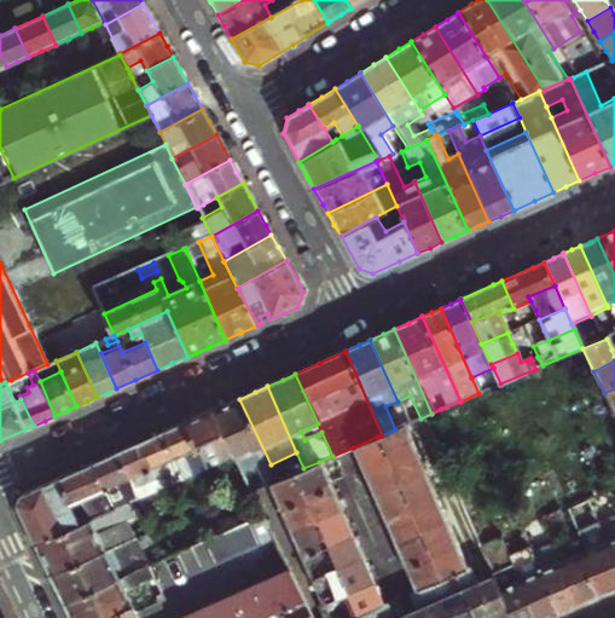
[(614,388),(604,393),(614,416),(614,415),(614,388)]
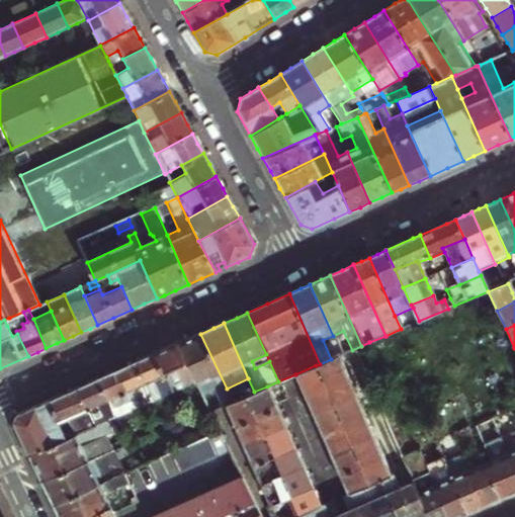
[(227,389),(200,334),(190,338),(177,344),(195,382),(201,397),(211,392),(219,407),(228,403),(233,401),(227,389)]
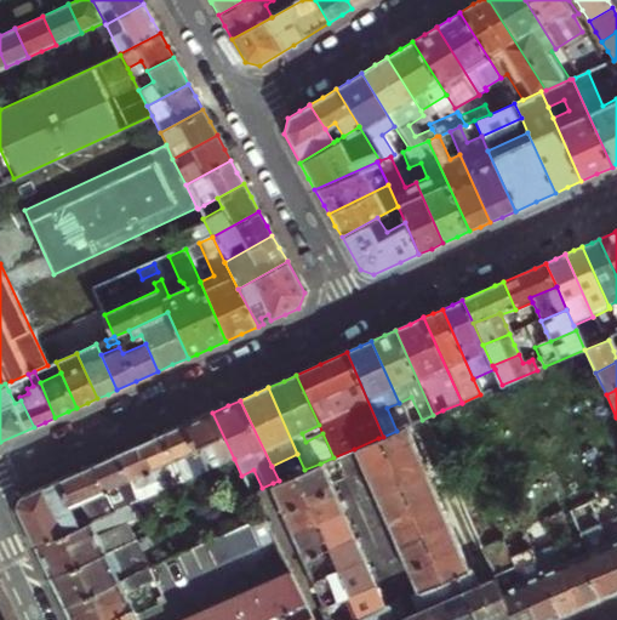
[(234,459),(212,413),(200,417),(184,425),(205,471),(234,459)]
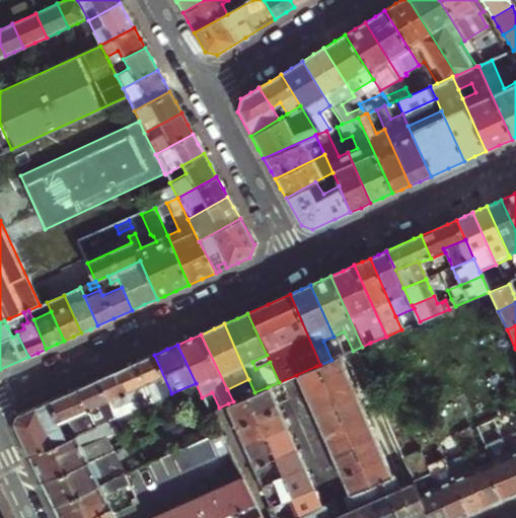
[(171,393),(154,355),(145,359),(134,364),(152,401),(171,393)]
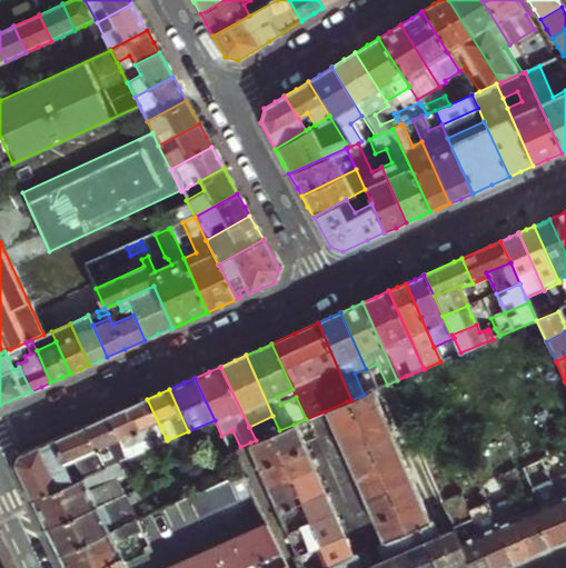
[(347,401),(358,426),(380,416),(376,407),(370,392),(364,395),(351,400),(347,401)]
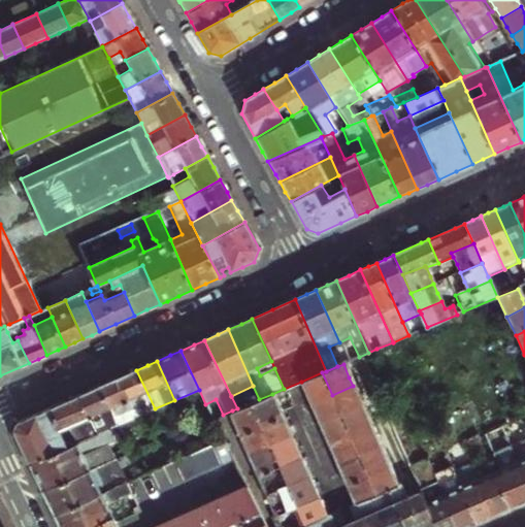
[(155,408),(136,370),(126,375),(117,380),(133,419),(155,408)]
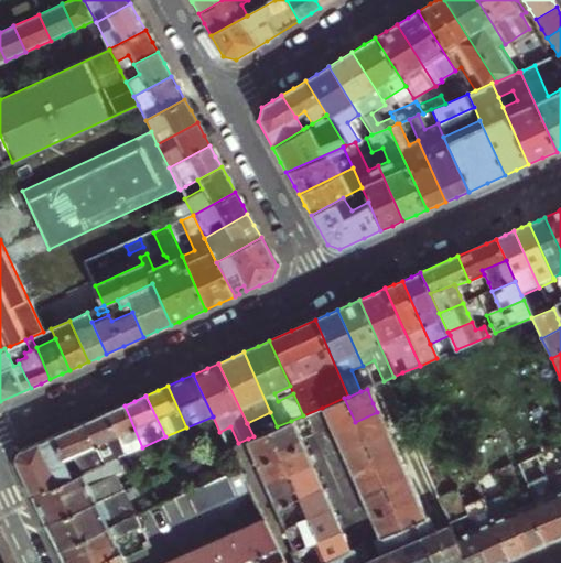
[(332,431),(355,422),(344,398),(322,408),(328,422),(332,431)]
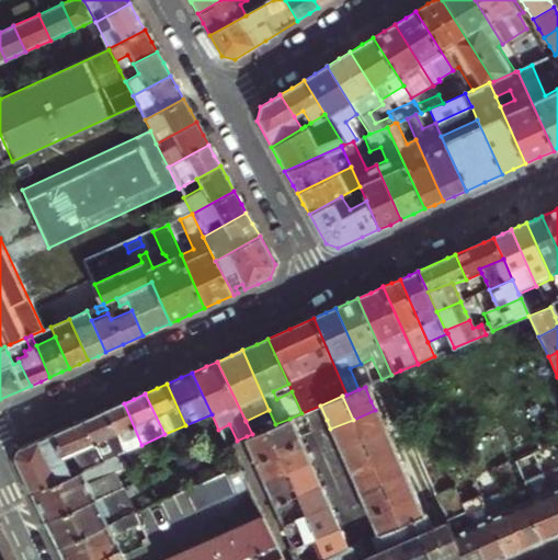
[(141,445),(124,403),(114,407),(104,411),(123,453),(141,445)]
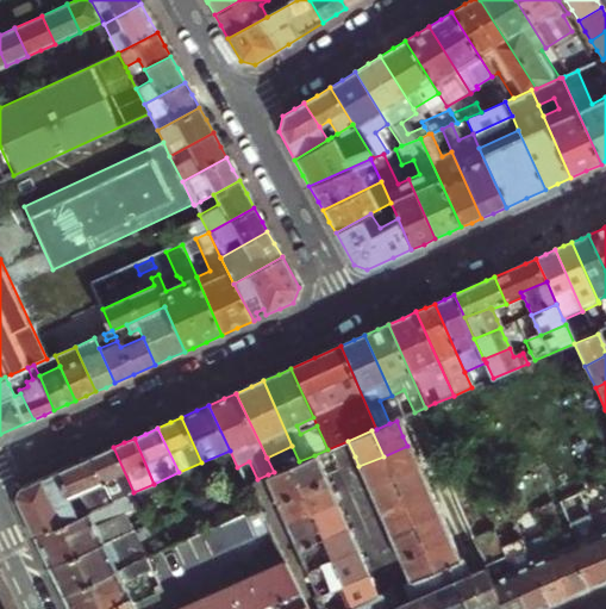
[(383,457),(392,478),(417,468),(413,460),(407,446),(383,457)]
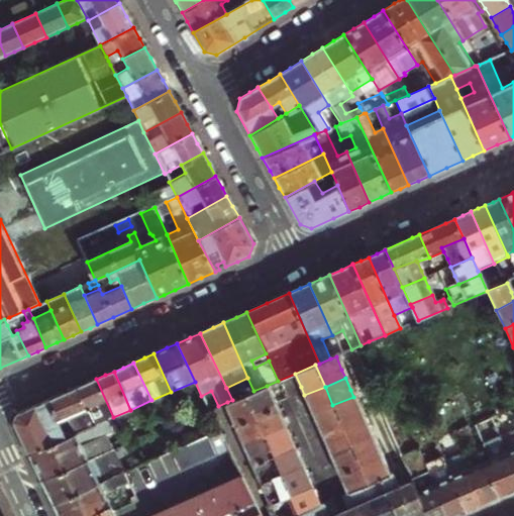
[(113,417),(96,379),(87,384),(76,388),(93,426),(106,420),(113,417)]
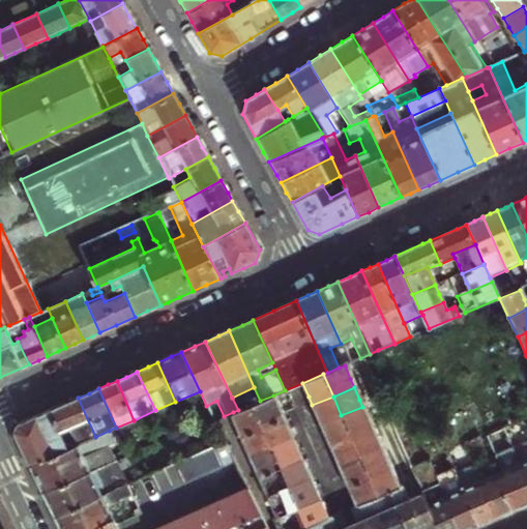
[(260,401),(253,404),(262,427),(283,417),(279,408),(273,395),(260,401)]
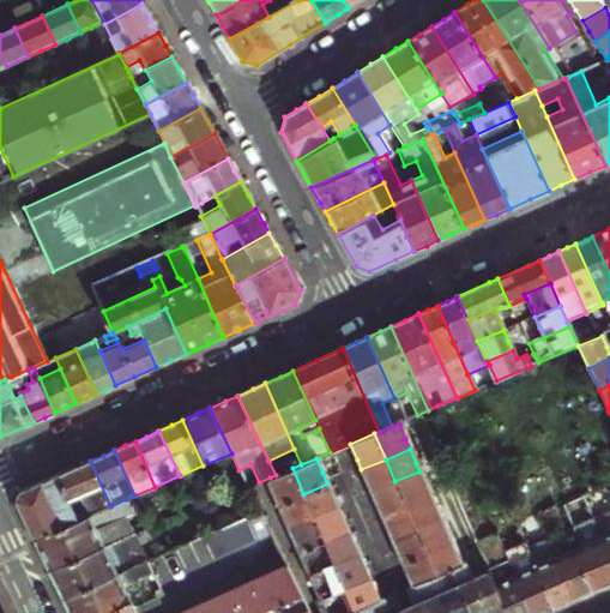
[(370,492),(394,481),(386,460),(361,469),(366,481),(370,492)]
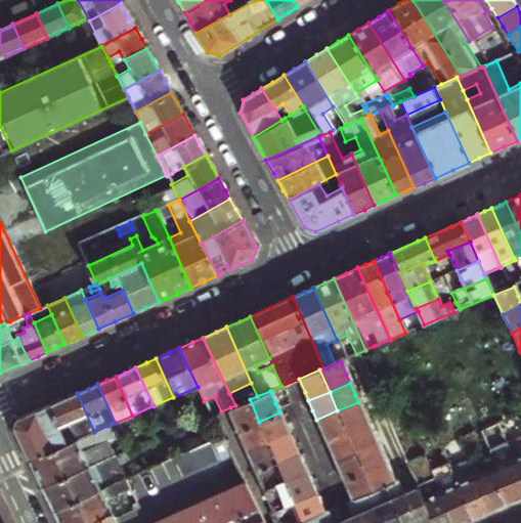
[(94,432),(77,393),(63,399),(48,406),(59,431),(76,424),(82,437),(94,432)]
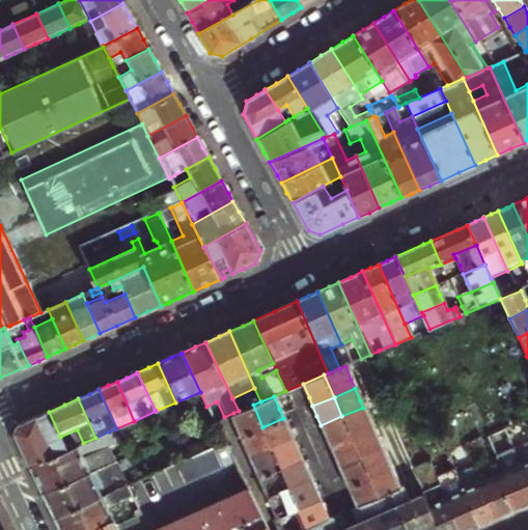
[(239,425),(243,436),(262,427),(253,405),(239,411),(233,413),(239,425)]
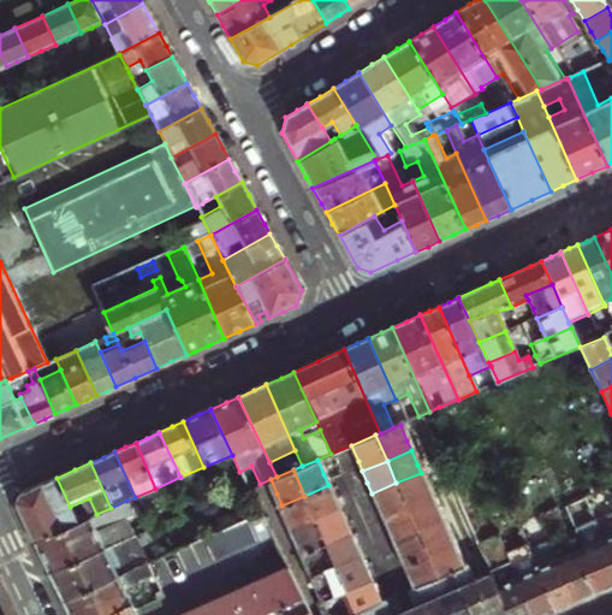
[(396,483),(406,509),(432,498),(427,489),(421,473),(396,483)]
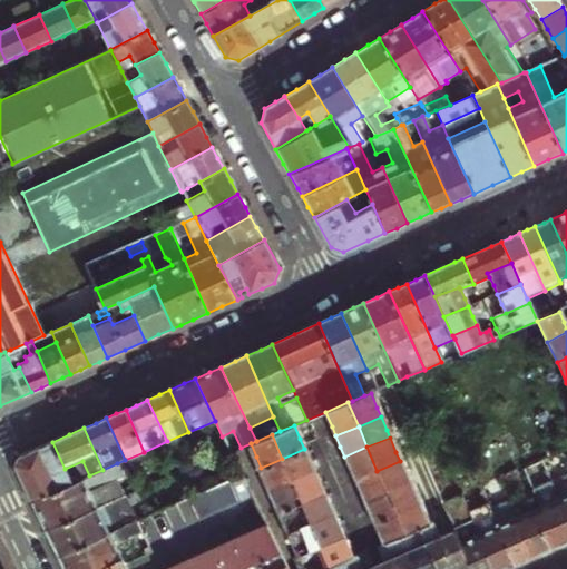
[(65,469),(52,442),(16,459),(15,461),(12,466),(20,482),(30,502),(71,484),(65,469)]
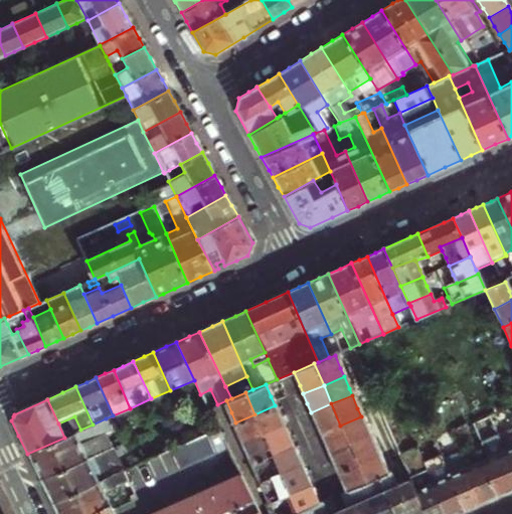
[(320,434),(340,425),(331,403),(311,412),(316,423),(320,434)]
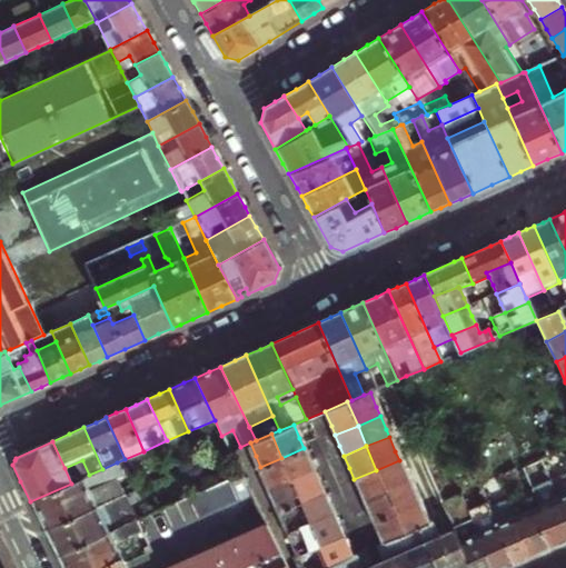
[(308,459),(304,448),(281,458),(290,478),(313,468),(308,459)]
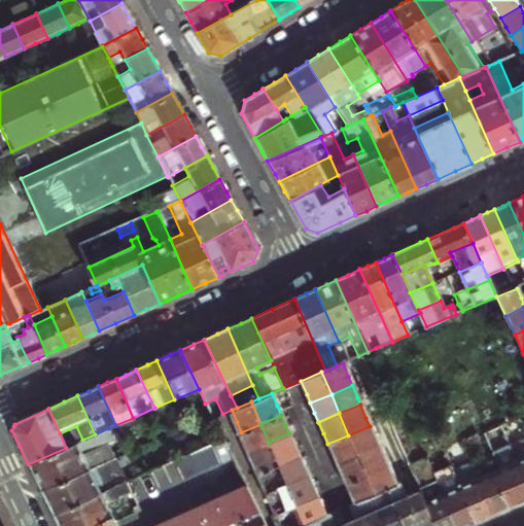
[(244,442),(248,451),(269,443),(260,424),(241,432),(244,442)]
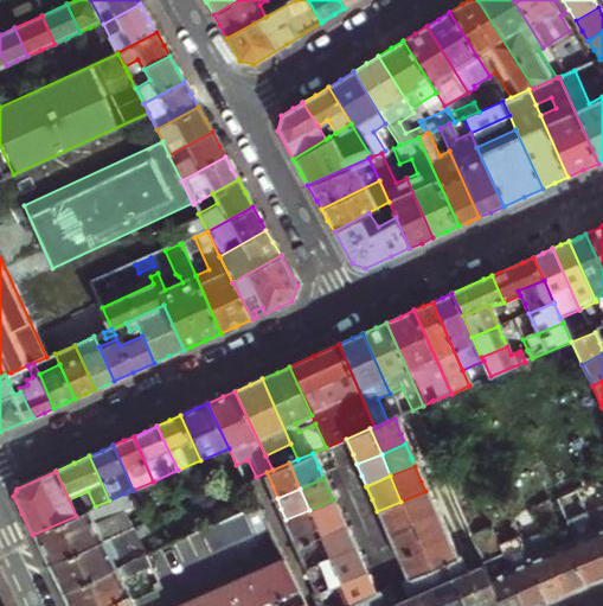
[(401,502),(410,523),(435,512),(430,502),(425,491),(401,502)]
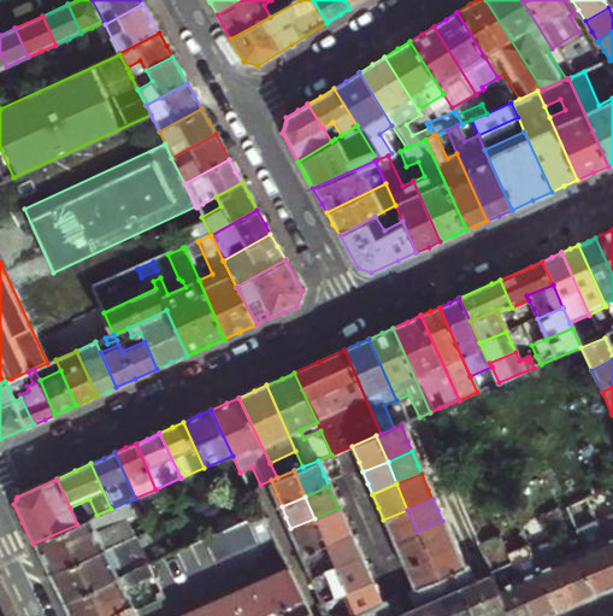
[(77,524),(33,544),(41,559),(48,576),(136,537),(128,516),(133,514),(127,502),(111,509),(96,515),(77,524)]
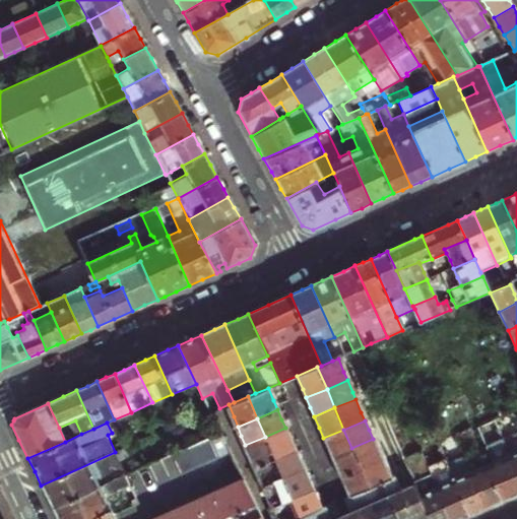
[(291,440),(285,428),(265,437),(274,458),(295,450),(291,440)]
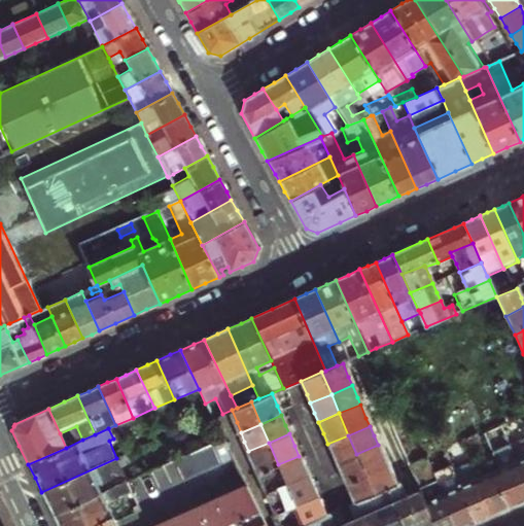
[(335,462),(356,454),(348,435),(327,444),(332,454),(335,462)]
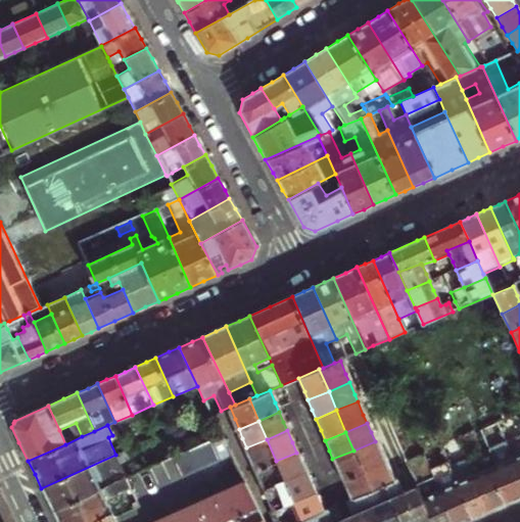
[(221,435),(139,472),(148,490),(203,465),(220,458),(229,454),(221,435)]
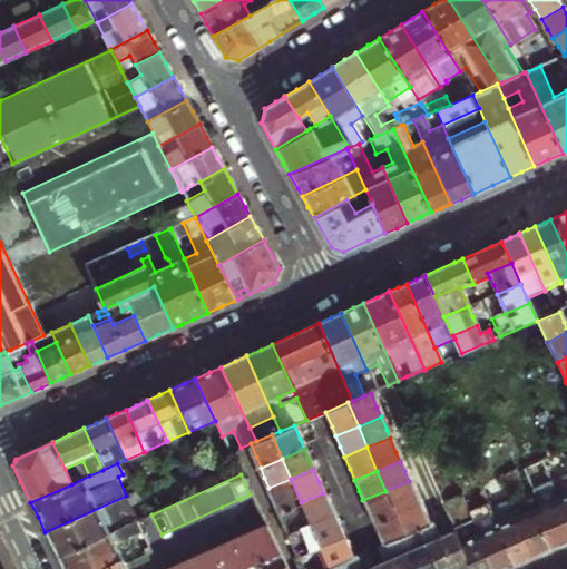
[(548,483),(566,527),(566,476),(548,483)]
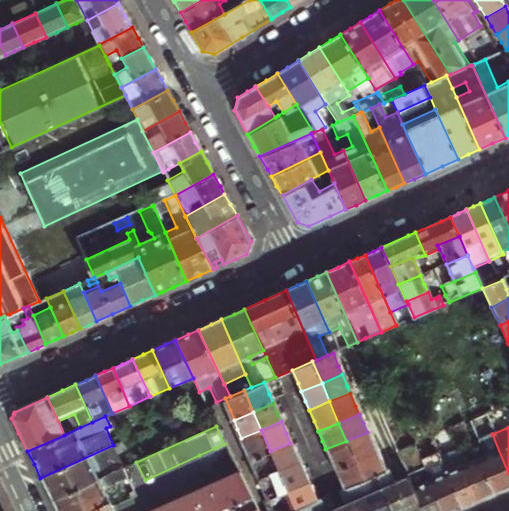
[(246,448),(250,459),(270,451),(261,430),(241,438),(246,448)]
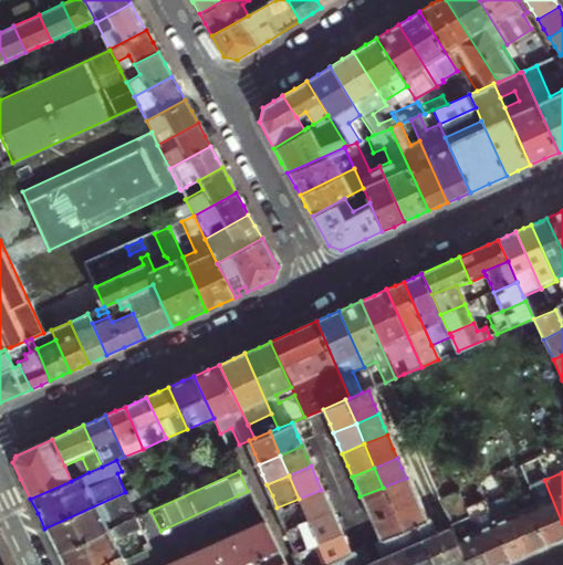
[(383,488),(392,510),(416,500),(410,489),(406,478),(383,488)]
